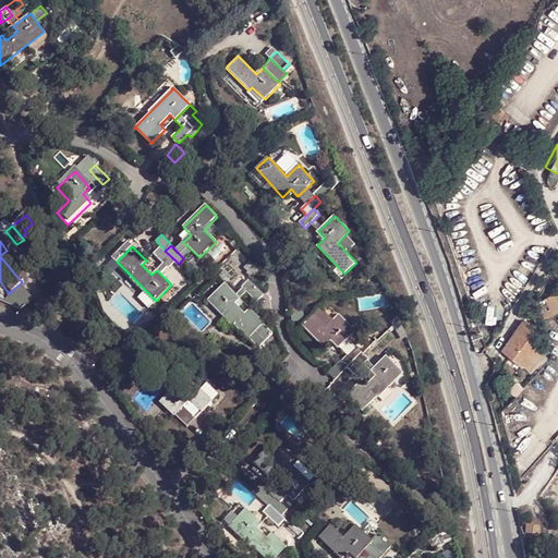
[(161,246),(154,253),(164,263),(168,268),(176,261),(165,251),(161,246)]
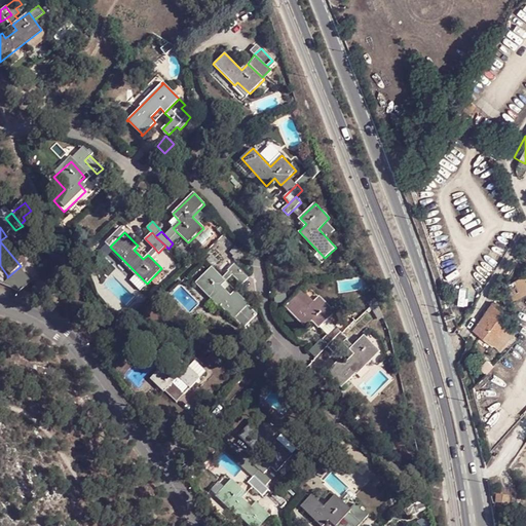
[(152,259),(158,253),(154,248),(148,255),(152,259)]
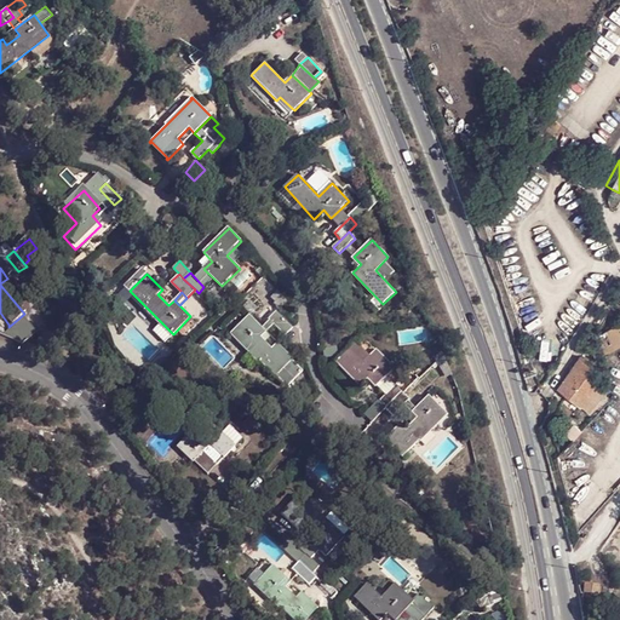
[(276,310),(269,319),(275,323),(285,333),(292,326),(276,310)]
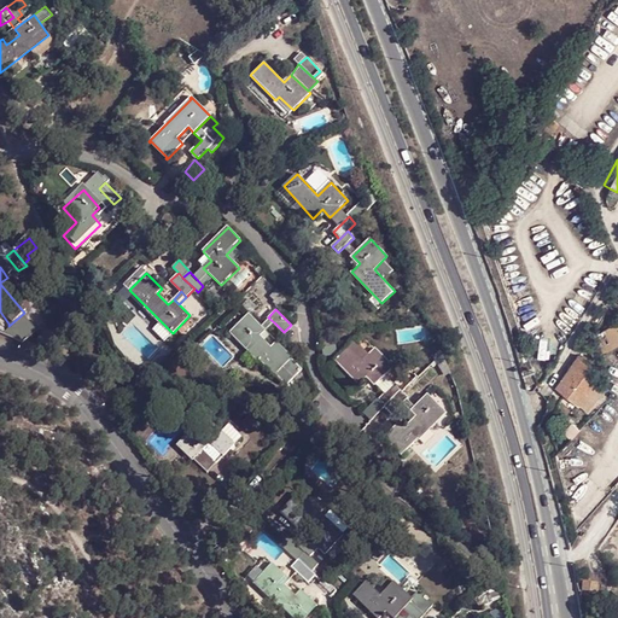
[(273,374),(291,357),(277,342),(272,347),(261,336),(266,331),(260,326),(249,314),(231,331),(273,374)]
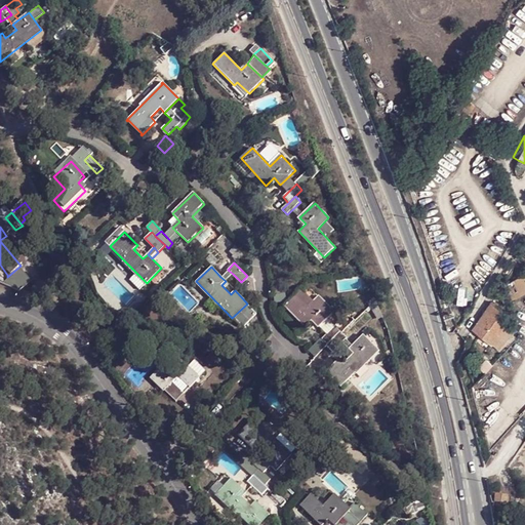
[(6,279),(16,292),(32,282),(22,268),(6,279)]
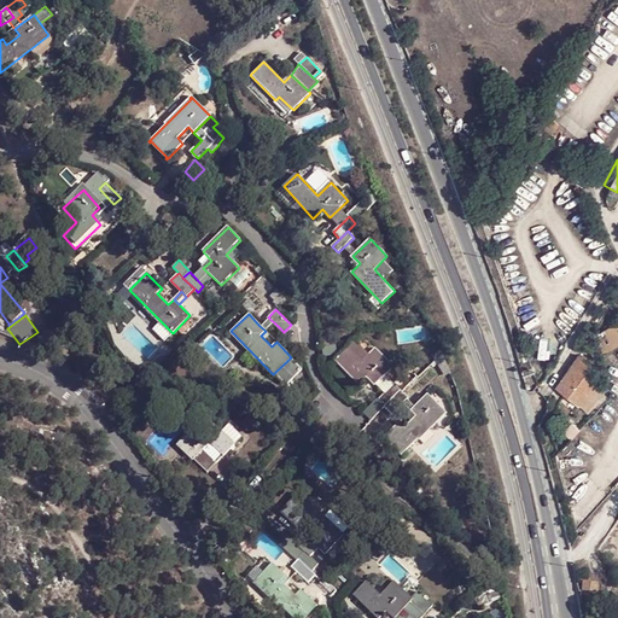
[(268,318),(260,326),(266,331),(274,322),(268,318)]
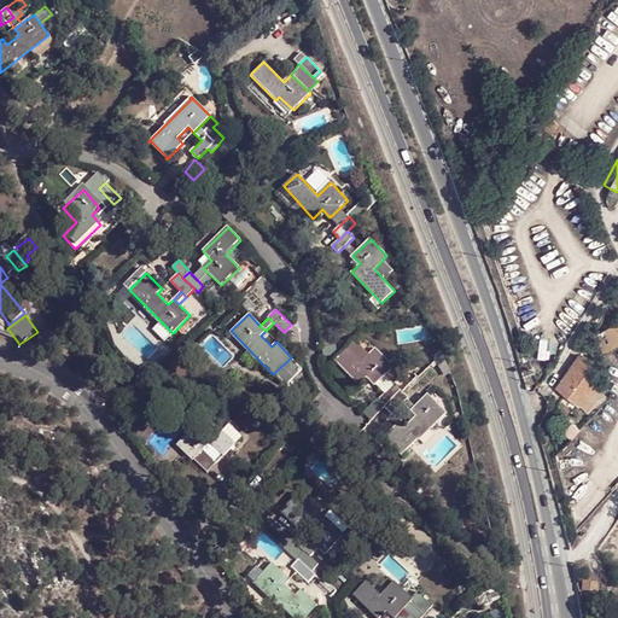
[(617,345),(617,328),(587,345),(595,359),(617,345)]
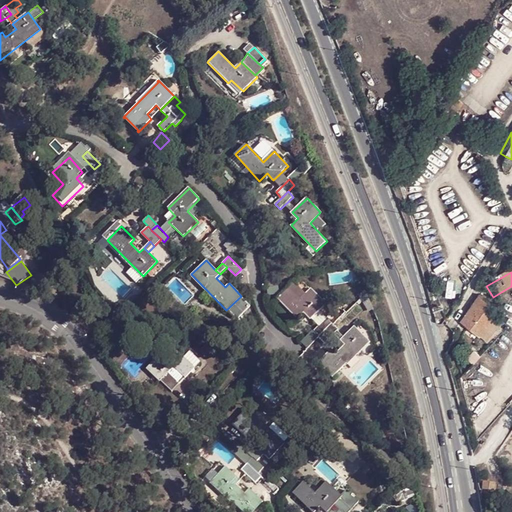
[(293,282),(288,288),(301,301),(306,295),(293,282)]
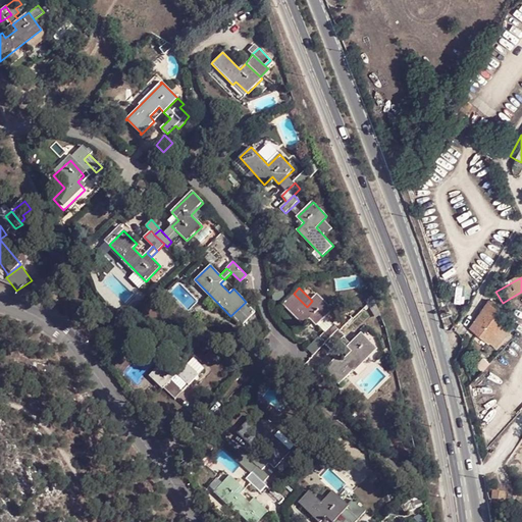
[(294,294),(282,304),(304,325),(311,317),(318,324),(332,310),(318,296),(312,301),(307,307),(294,294)]
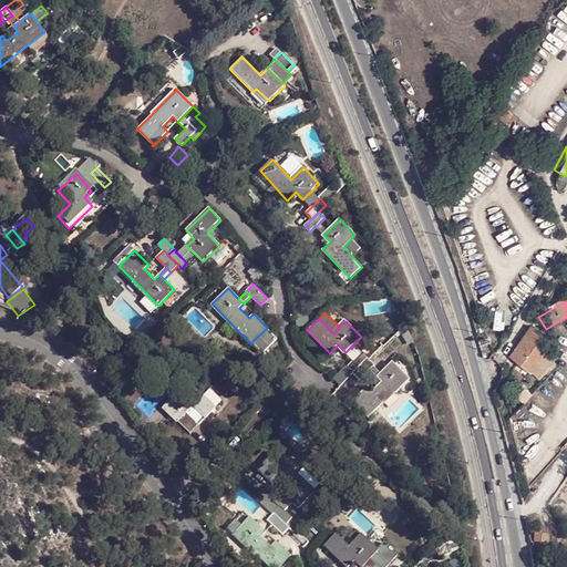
[(539,380),(557,360),(537,346),(544,336),(531,328),(511,356),(539,380)]
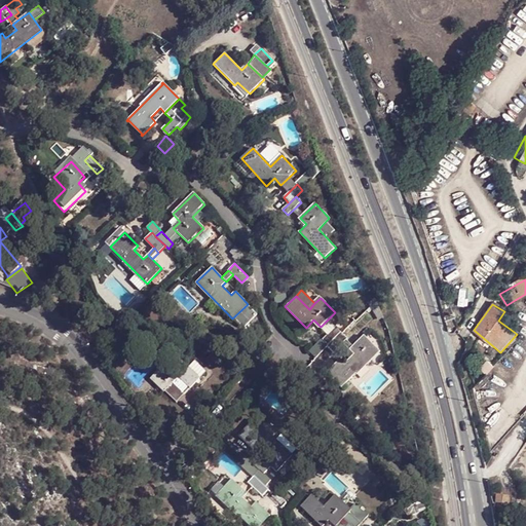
[(137,312),(133,312),(129,316),(121,314),(120,321),(136,324),(137,312)]
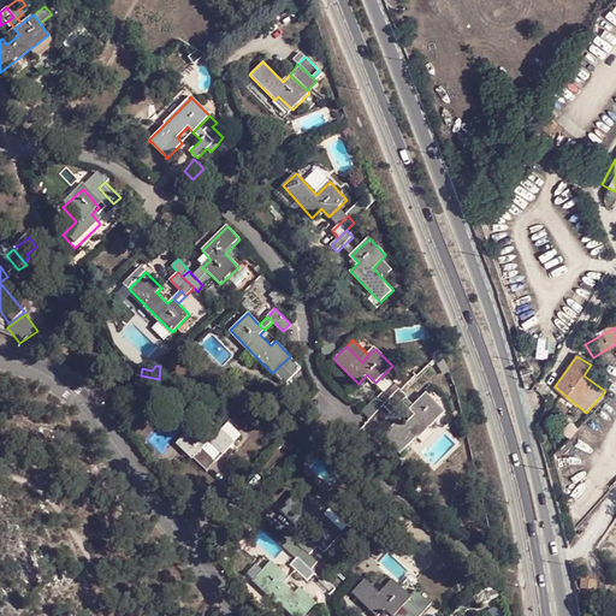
[(392,383),(378,397),(385,404),(400,390),(392,383)]
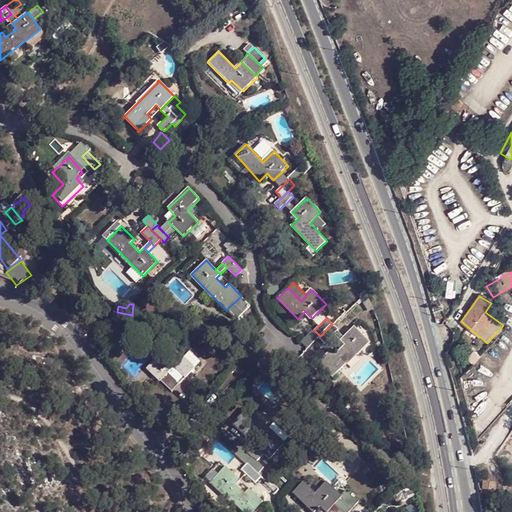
[(334,334),(339,330),(332,324),(320,336),(319,337),(325,343),(334,334)]
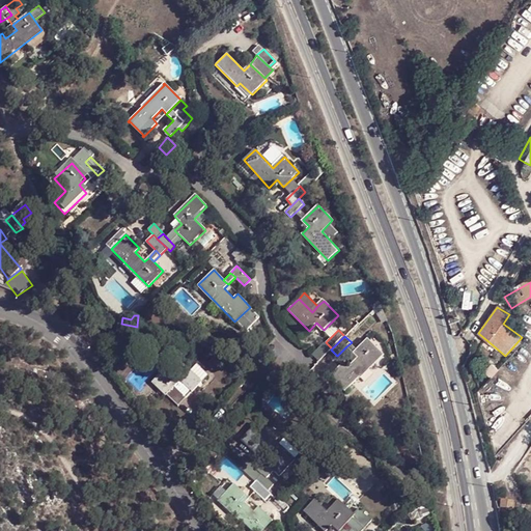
[(383,354),(367,338),(358,348),(353,353),(358,358),(347,367),(343,363),(330,375),(345,391),(383,354)]
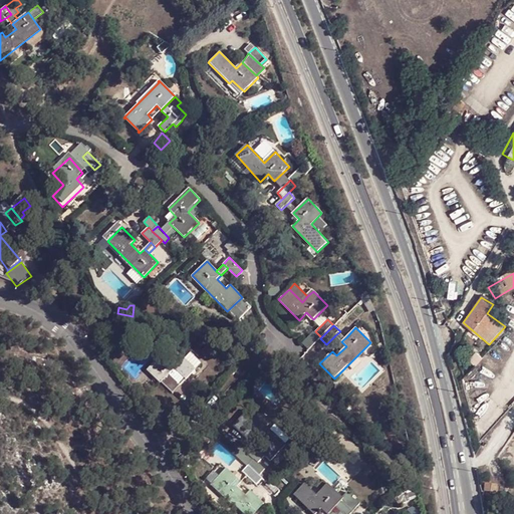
[(341,341),(346,337),(340,331),(335,335),(341,341)]
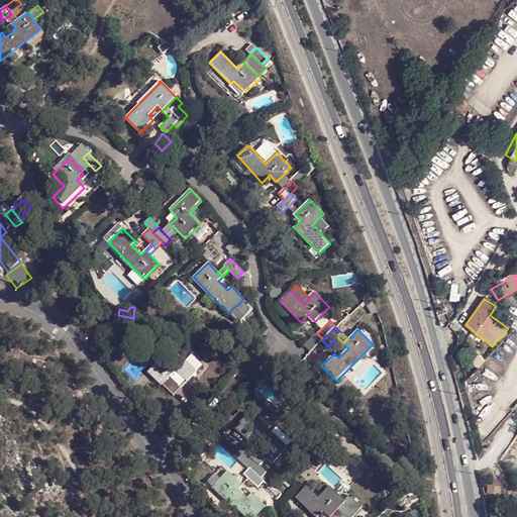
[(185,382),(193,373),(194,374),(195,373),(172,350),(149,373),(173,396),(174,394),(173,394),(180,386),(170,376),(175,372),(185,382)]
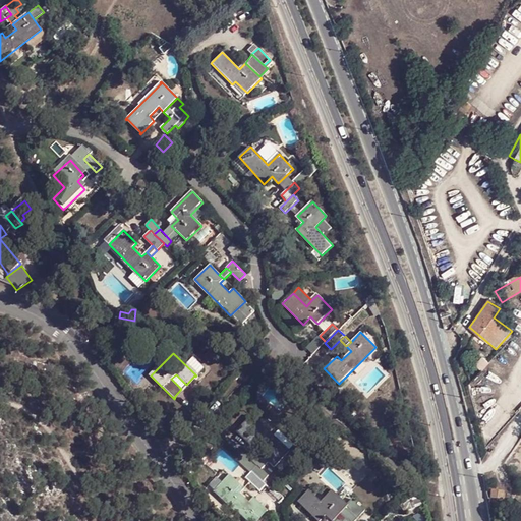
[(176,374),(171,379),(181,389),(186,385),(176,374)]
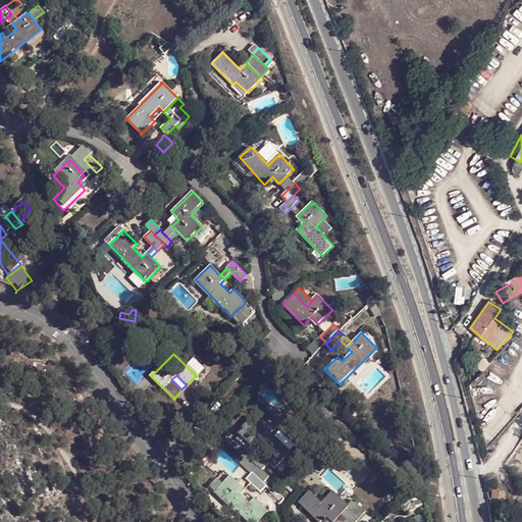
[(254,417),(239,431),(252,446),(256,441),(265,451),(261,454),(275,468),(291,454),(254,417)]
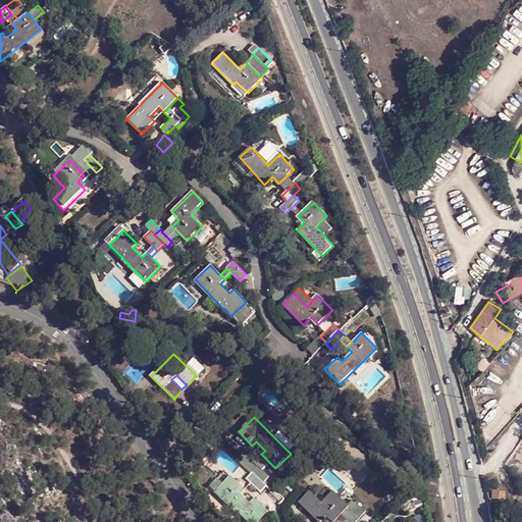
[(245,452),(239,458),(251,472),(254,471),(257,466),(245,452)]
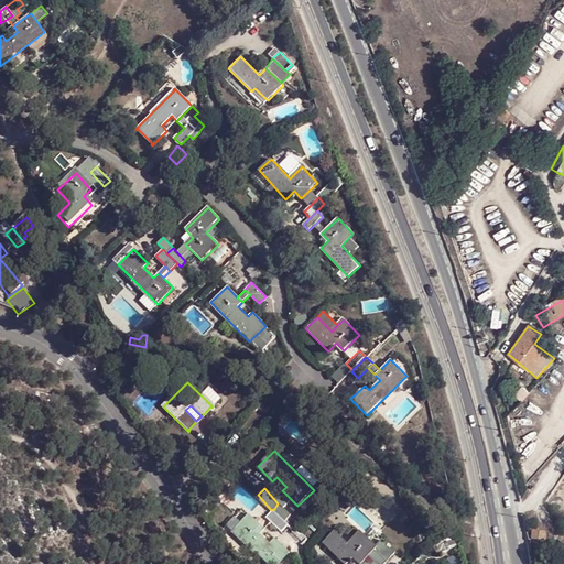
[(281,531),(289,523),(274,509),(271,510),(267,517),(281,531)]
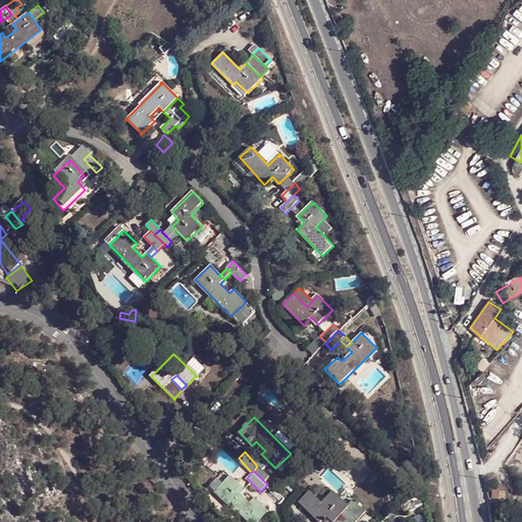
[(248,521),(256,521),(267,511),(253,498),(249,501),(241,492),(245,488),(230,474),(216,489),(248,521)]
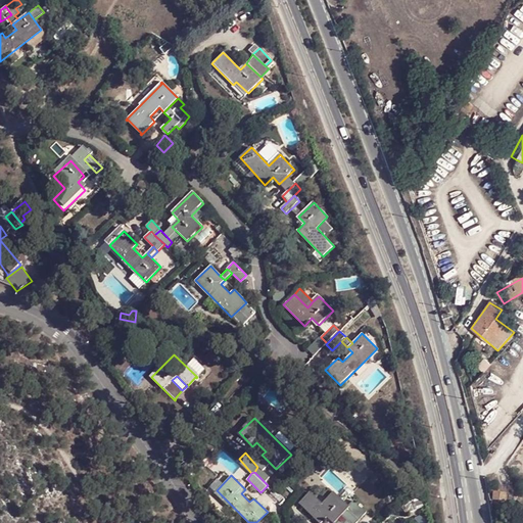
[(286,484),(293,491),(294,491),(286,483),(286,484)]
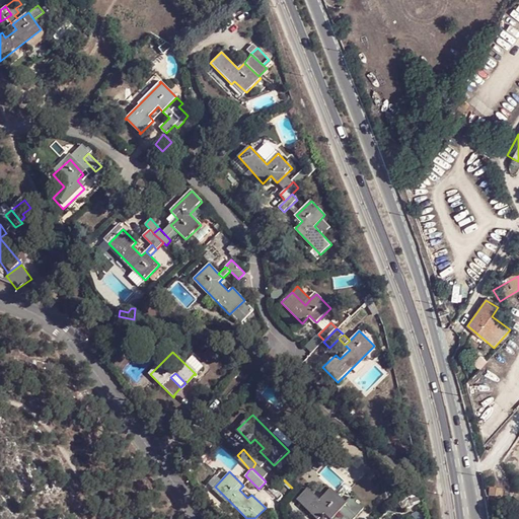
[(308,489),(298,499),(317,518),(319,518),(326,512),(331,518),(347,518),(351,516),(352,518),(358,518),(361,517),(348,504),(339,494),(325,506),(308,489)]
